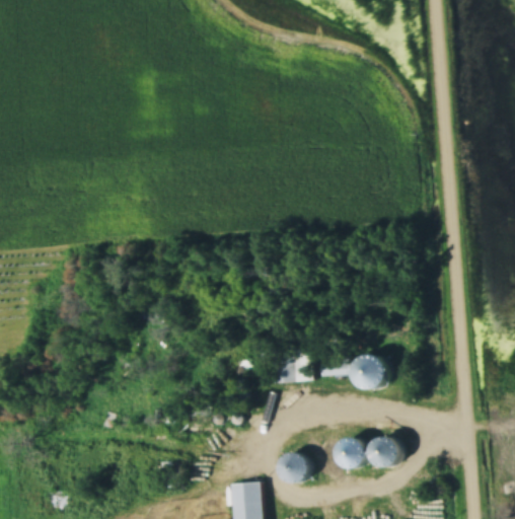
[(383,369),(384,353),(359,351),(358,367),(383,369)]
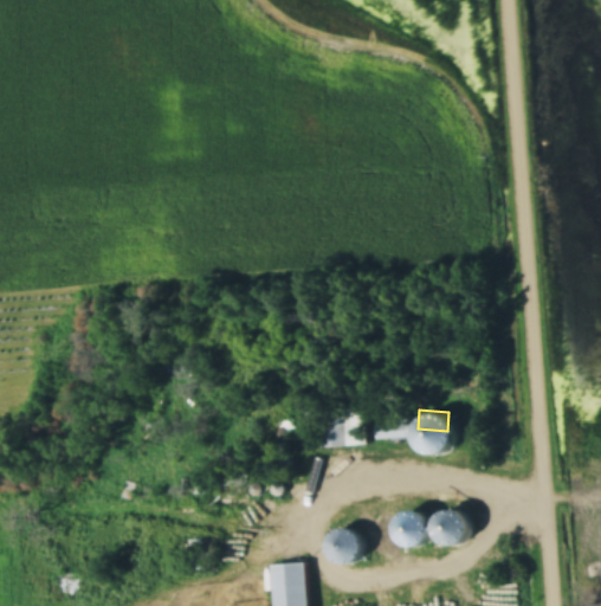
[(362,445),(362,412),(329,412),(329,445),(362,445)]
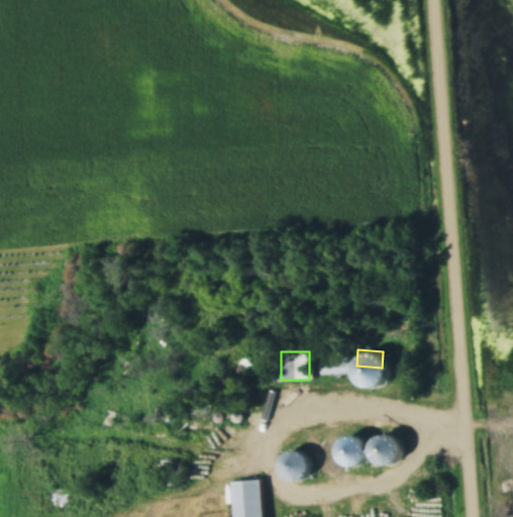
[(319,374),(347,374),(347,357),(319,357),(319,374)]
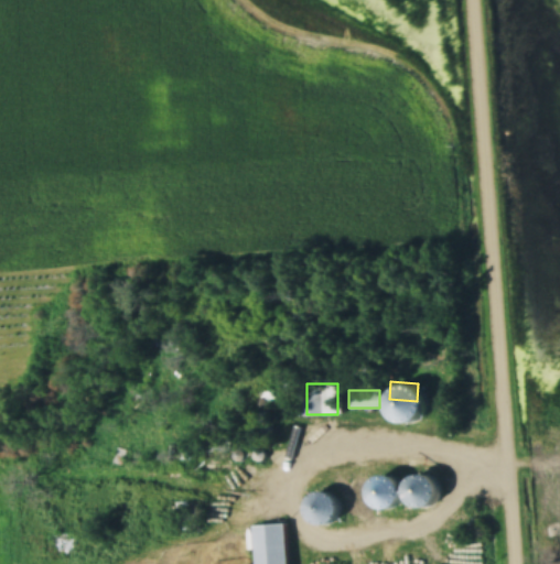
[(146,473),(146,461),(125,461),(125,473),(146,473)]
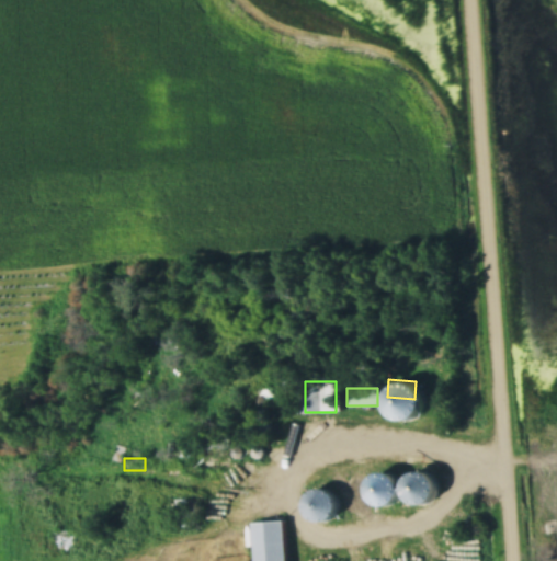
[(372,504),(391,504),(391,473),(372,473),(372,504)]
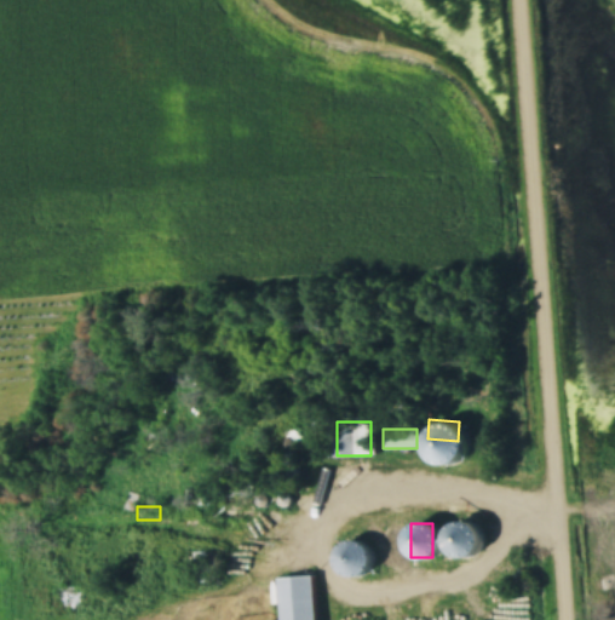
[(363,574),(363,541),(338,541),(338,574),(363,574)]
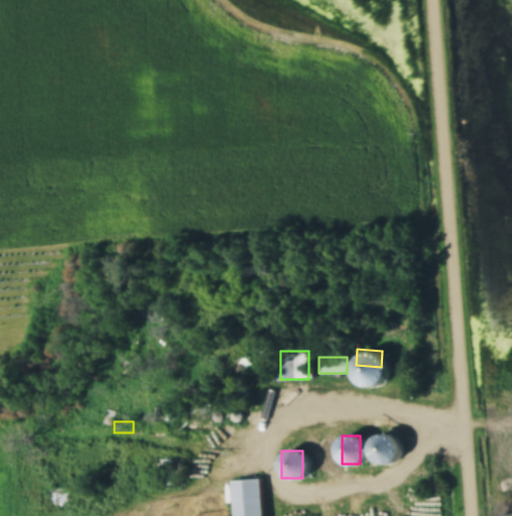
[(174,485),(174,459),(149,459),(149,473),(158,473),(159,485),(174,485)]
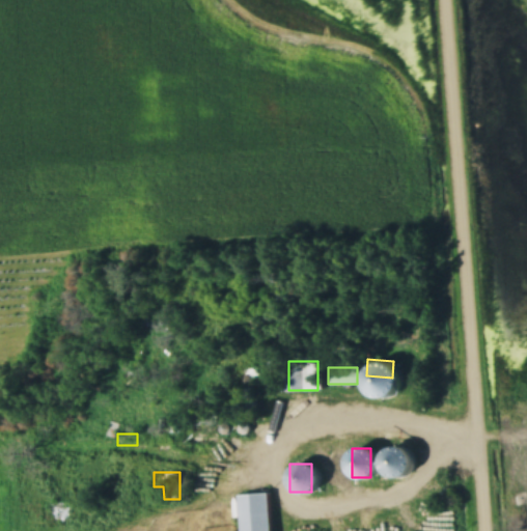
[(237,495),(239,530),(269,530),(267,493),(237,495)]
